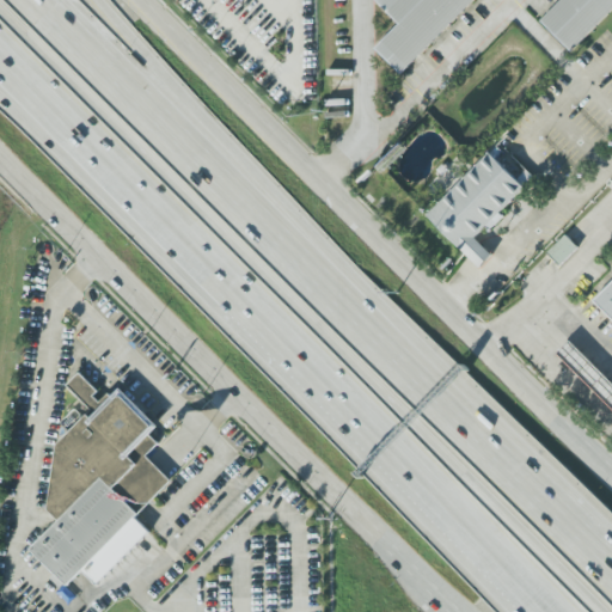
[(374,0),(471,0),(398,73),(374,49),(399,25),(374,0)]
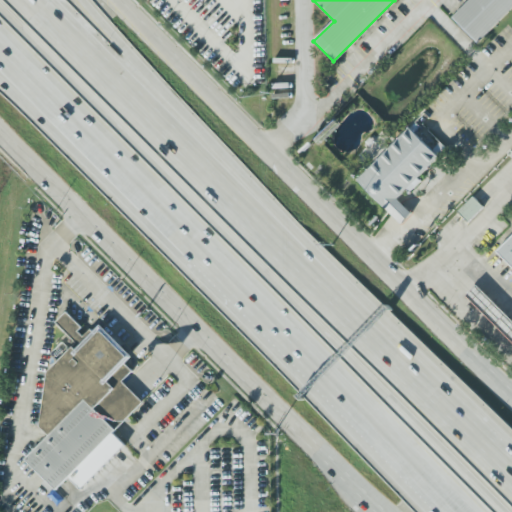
[(452,16),(468,0),(511,0),(511,7),(477,42),(452,16)]
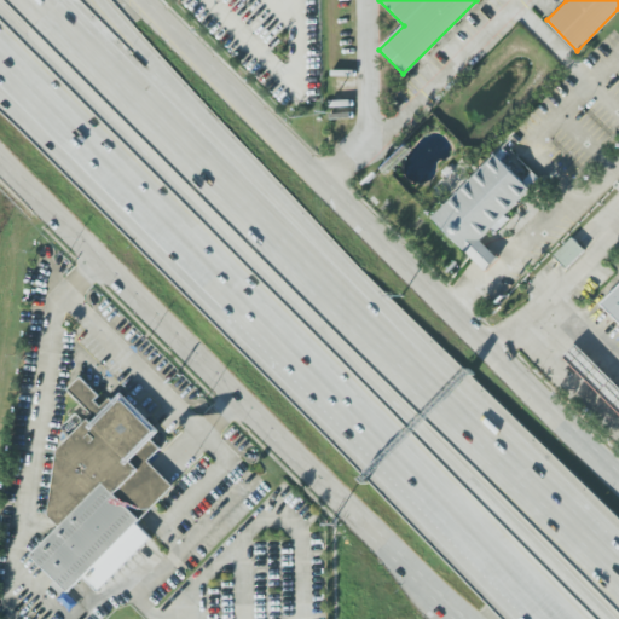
[(432,217),(495,154),(530,190),(480,239),(467,253),(432,217)]
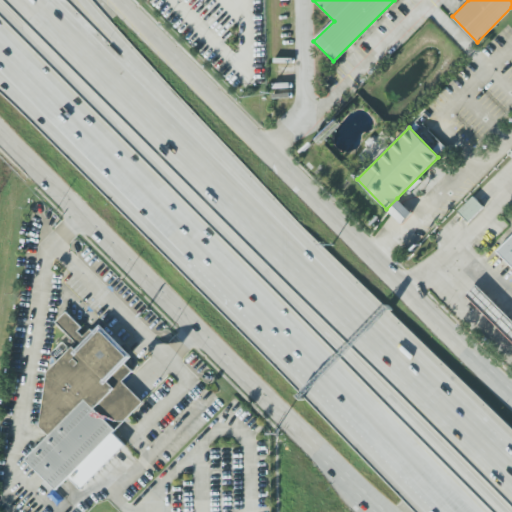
[(484,206),(474,196),(458,211),(469,222),(484,206)]
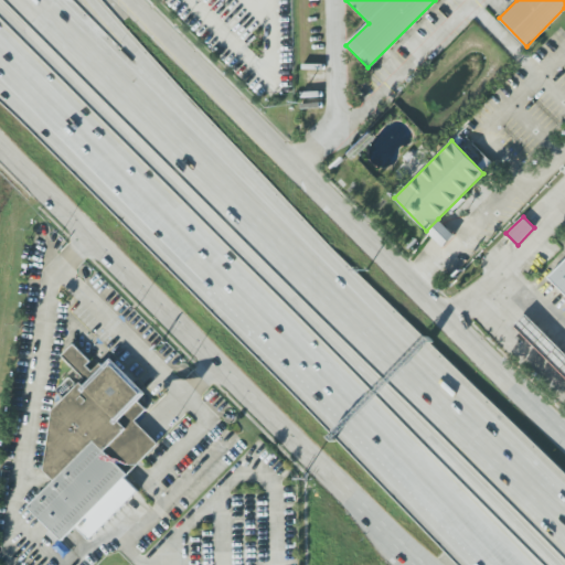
[(426,231),(443,247),(455,235),(438,219),(426,231)]
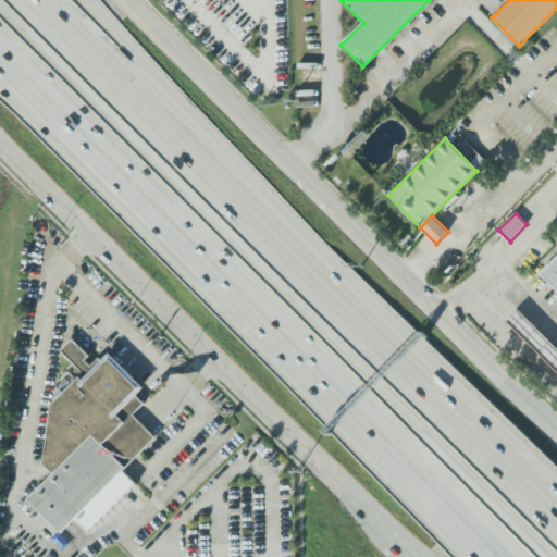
[(507,321),(556,372),(556,347),(520,309),(507,321)]
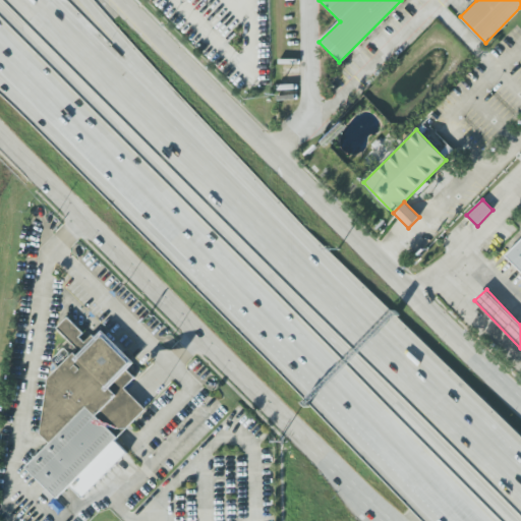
[(49,379),(42,435),(51,443),(26,467),(58,499),(70,485),(82,498),(127,452),(115,441),(146,409),(124,388),(135,378),(128,370),(135,363),(103,331),(95,339),(82,337),(83,332),(68,316),(57,328),(78,349),(49,379)]
